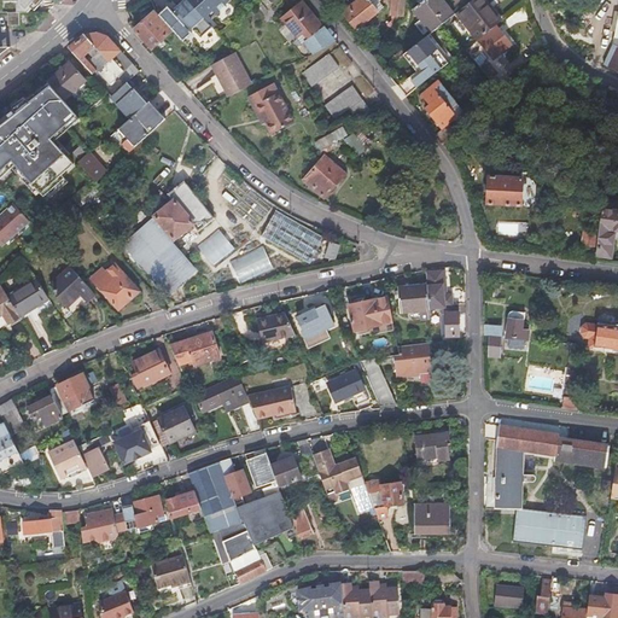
[(19,0),(21,1),(18,1),(18,13),(19,13),(28,13),(33,9),(35,11),(44,3),(40,0),(19,0)]
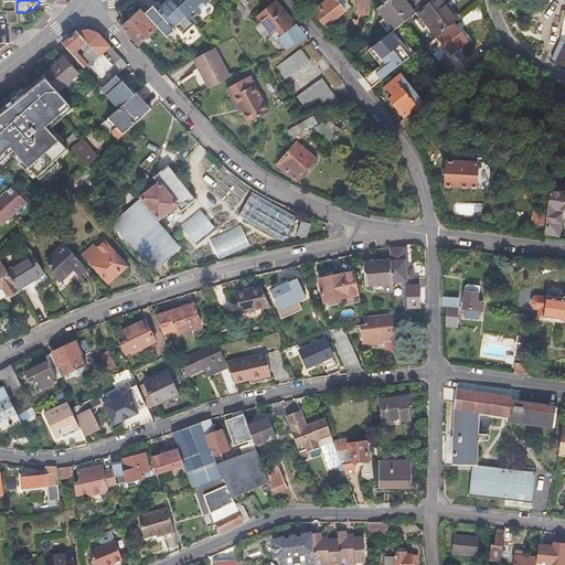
[(157,29),(173,48),(200,24),(194,18),(205,8),(202,3),(205,0),(161,0),(144,14),(157,29)]
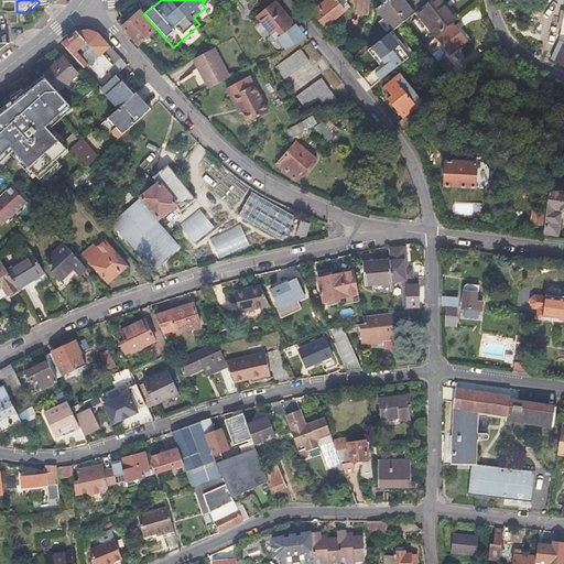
[(242,14),(258,3),(257,0),(237,0),(234,3),(242,14)]
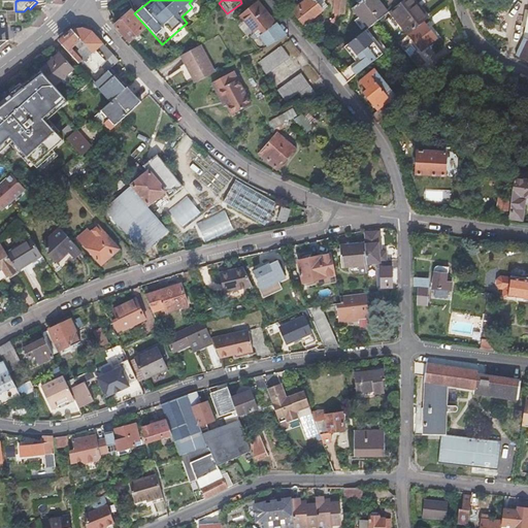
[(307,0),(302,5),(298,0),(286,0),(297,14),(302,22),(306,26),(309,29),(317,23),(314,19),(328,6),(322,0),(317,0),(316,1),(314,0),(307,0)]
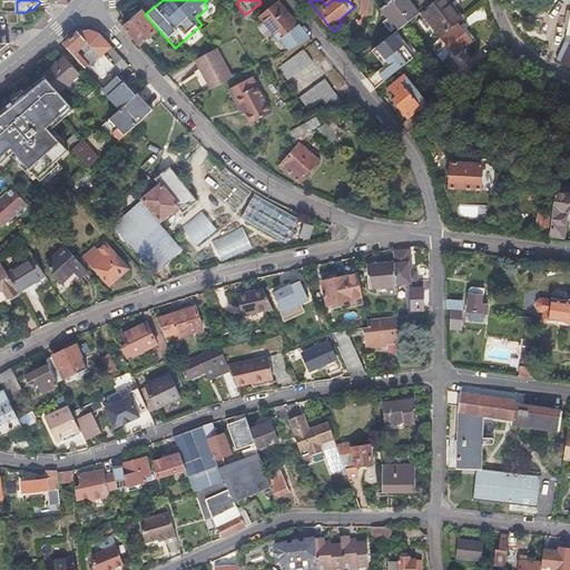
[(393,0),(381,10),(397,31),(409,22),(418,15),(406,0),(393,0)]
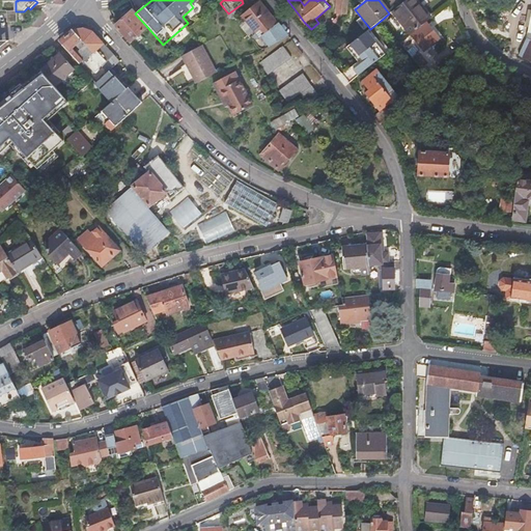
[(402,26),(410,35),(427,21),(419,10),(418,12),(415,8),(418,4),(414,0),(404,0),(394,8),(407,24),(402,26)]
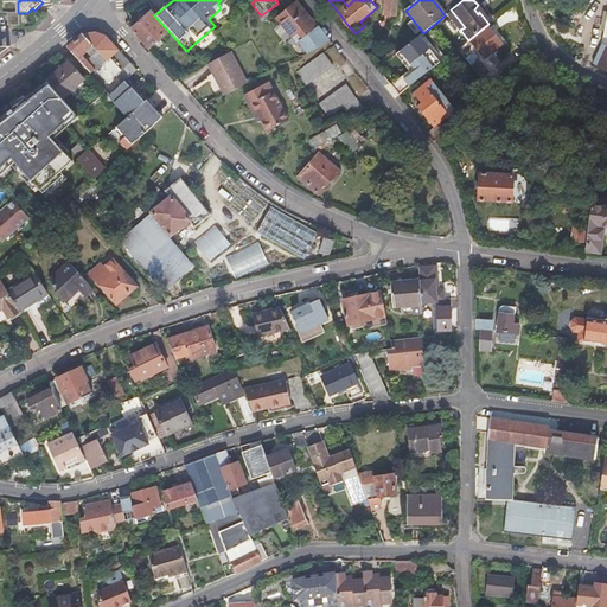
[(328,42),(296,2),(276,19),(281,26),(282,25),(294,39),(298,36),(302,40),(300,43),(307,53),(328,42)]
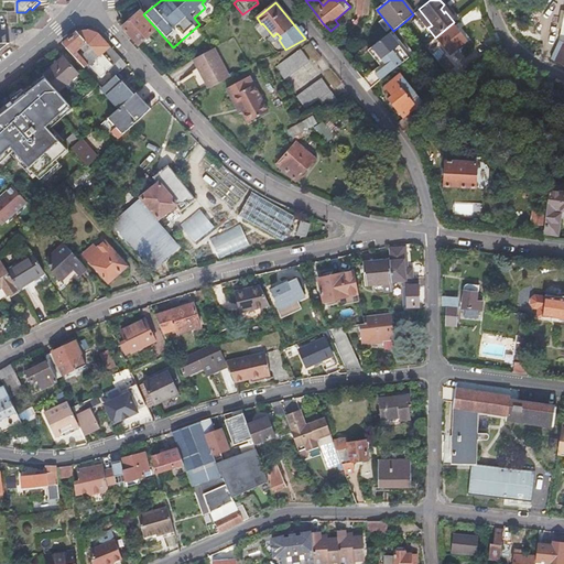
[(445,11),(454,22),(456,20),(444,4),(441,9),(444,13),(445,11)]
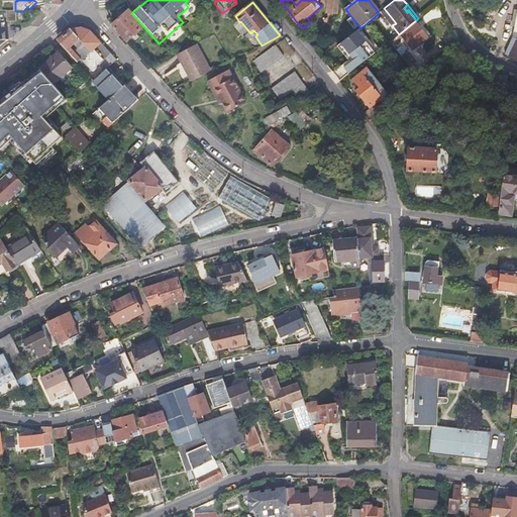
[(381,11),(392,25),(396,23),(384,8),(381,11)]
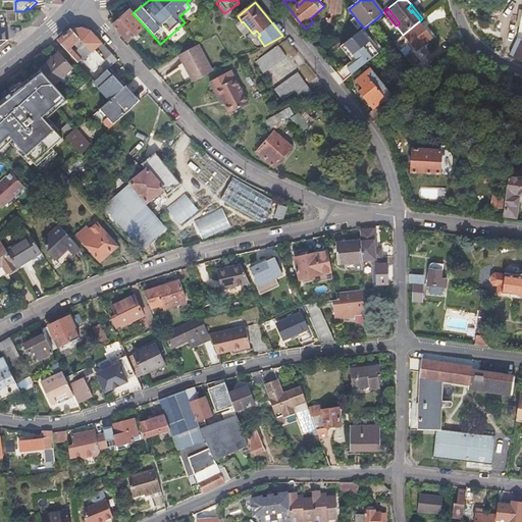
[(17,22),(16,11),(15,11),(7,11),(7,22),(17,22)]
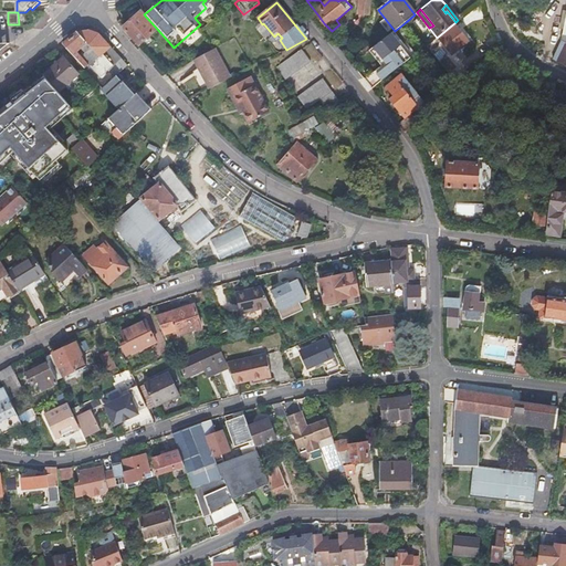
[(142,12),(122,29),(138,46),(157,29),(144,14),(142,12)]
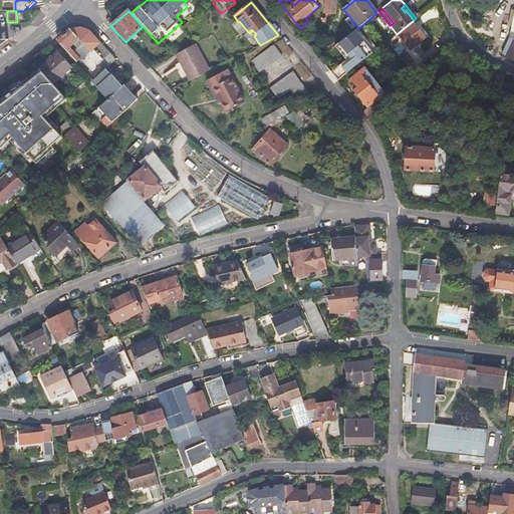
[(513,13),(509,38),(501,55),(513,60),(513,13)]
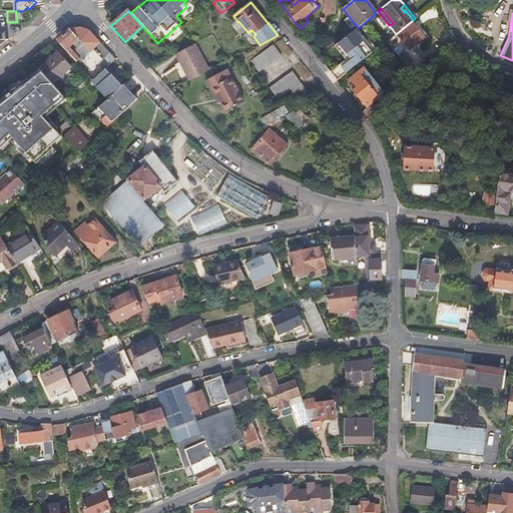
[(395,53),(395,54),(410,72),(423,62),(414,51),(411,48),(415,45),(424,38),(412,23),(387,43),(395,53)]
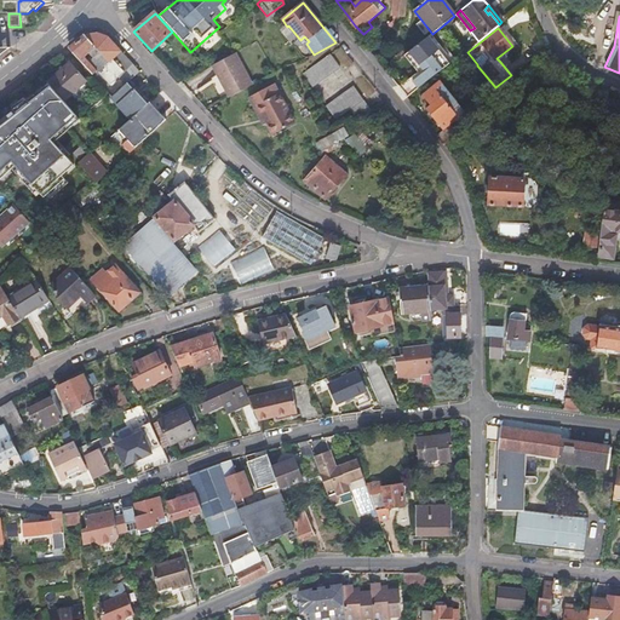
[(454,61),(432,34),(430,35),(452,63),(454,61)]
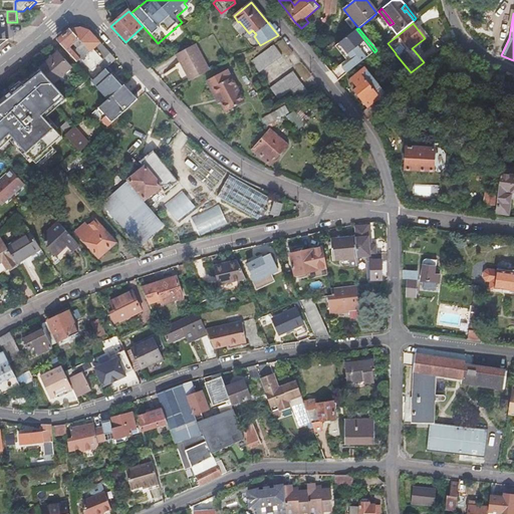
[(374,52),(356,29),(338,44),(351,60),(347,63),(341,68),(346,74),(374,52)]
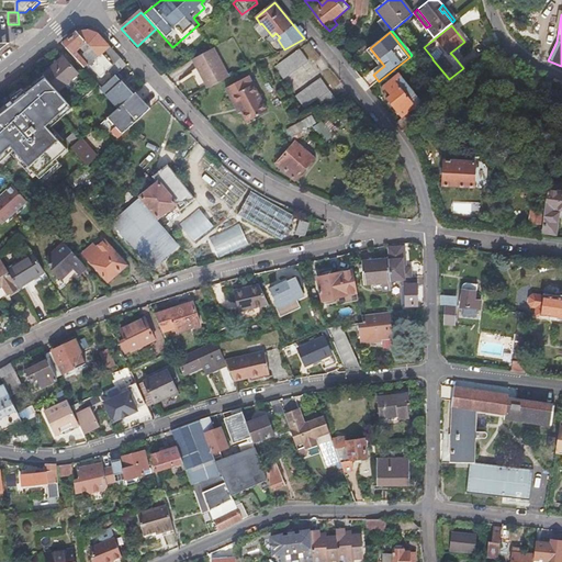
[(86,33),(77,34),(86,44),(80,48),(82,51),(80,53),(82,55),(80,57),(98,76),(99,78),(108,71),(113,78),(117,75),(125,67),(98,35),(90,33),(88,33),(86,33)]
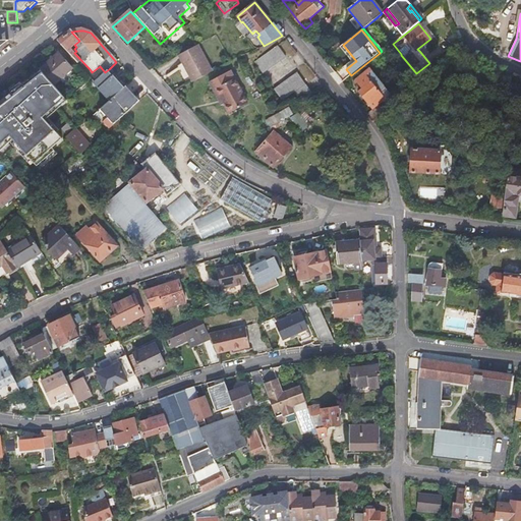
[(71,32),(57,42),(87,74),(91,70),(74,53),(70,49),(74,45),(79,41),(71,32)]
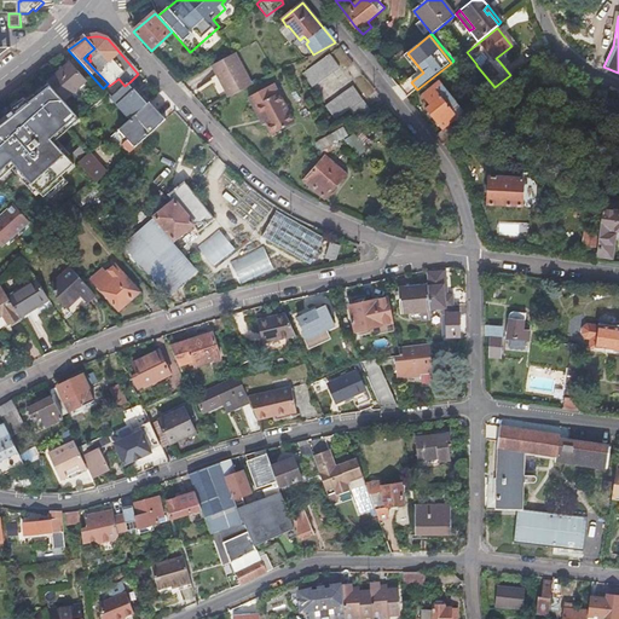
[(423,73),(408,53),(403,57),(417,74),(398,90),(406,99),(417,90),(411,82),(423,73)]
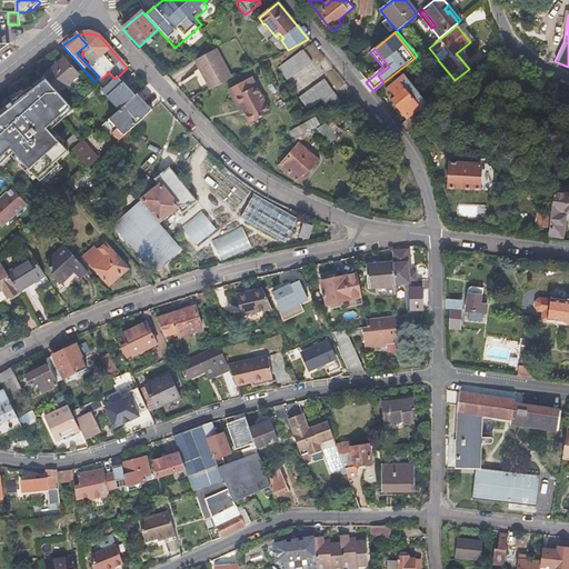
[(210,91),(231,80),(215,50),(193,61),(198,70),(200,69),(202,73),(201,75),(210,91)]
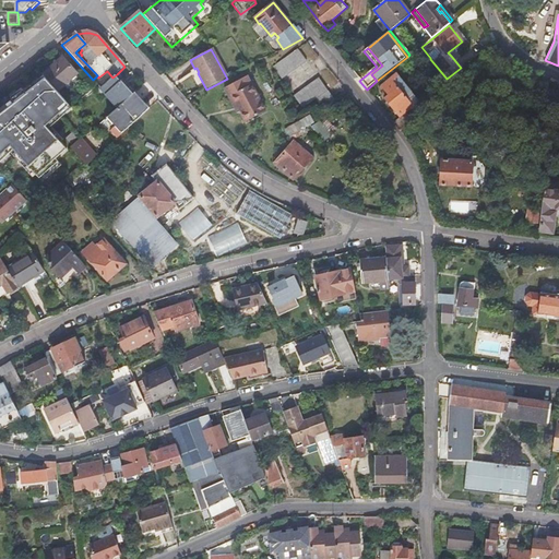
[(282,80),(306,61),(297,50),(273,68),(282,80)]
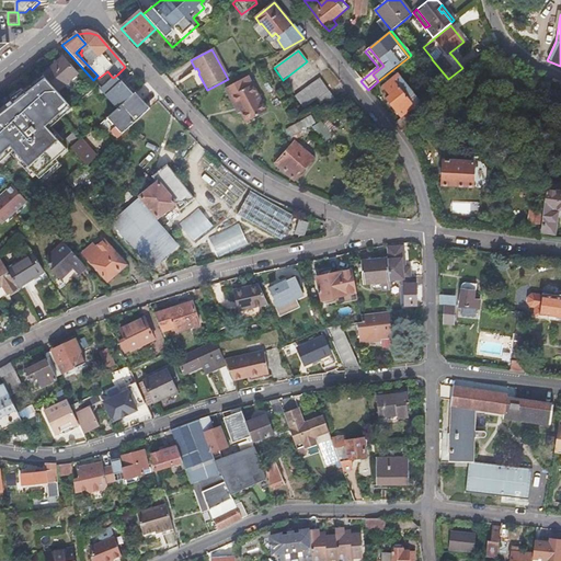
[(43,77),(57,93),(78,76),(64,59),(43,77)]
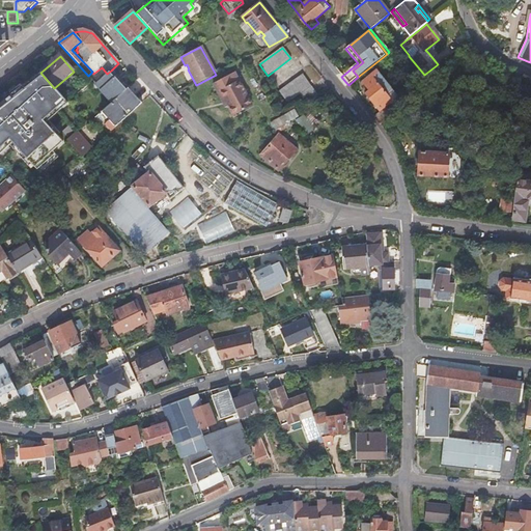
[(112,103),(128,88),(111,71),(107,74),(95,84),(95,85),(112,103)]
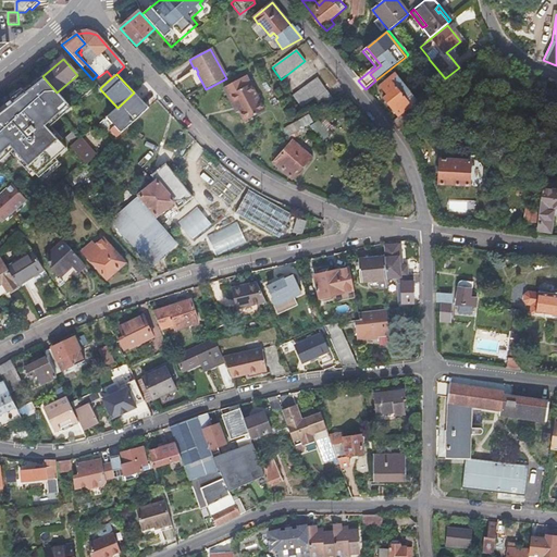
[(57,93),(42,76),(0,110),(0,159),(10,150),(33,177),(36,174),(42,181),(62,164),(56,157),(65,149),(42,123),(66,103),(57,93)]
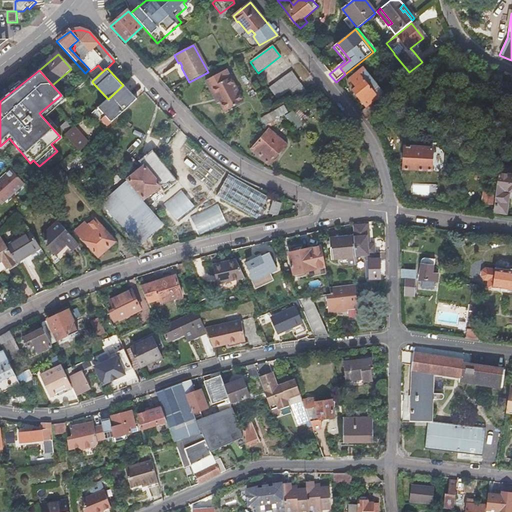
[(371,103),(376,99),(370,91),(374,87),(375,87),(360,70),(349,79),(356,87),(352,91),(359,98),(366,108),(371,103)]
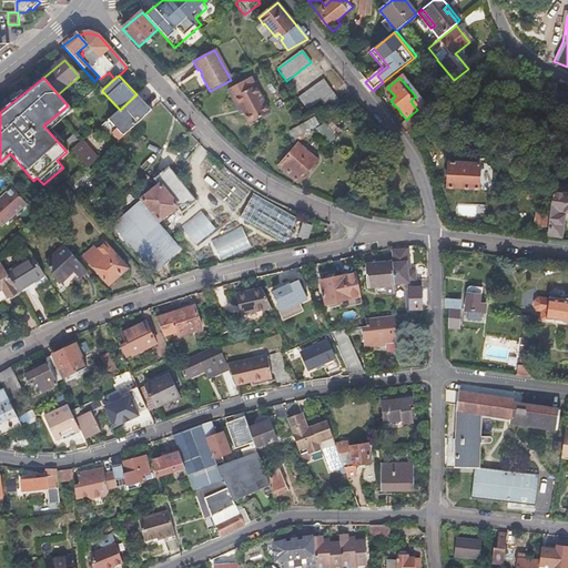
[(235,100),(244,114),(250,125),(271,114),(251,79),(229,91),(233,101),(235,100)]
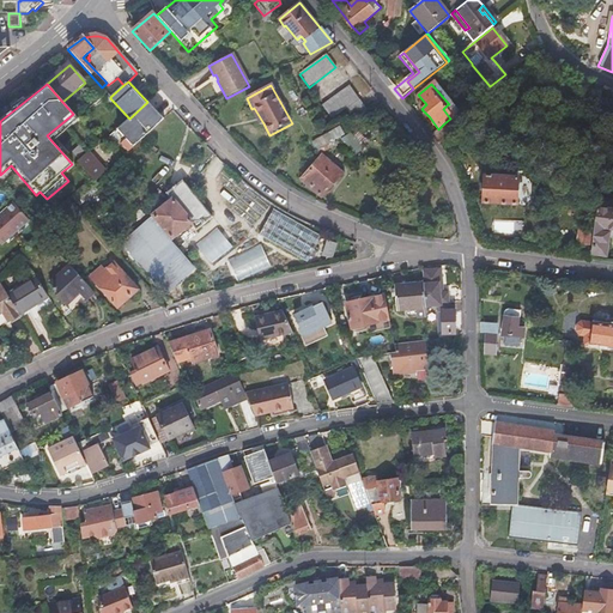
[(332,120),(359,99),(350,86),(322,107),(332,120)]
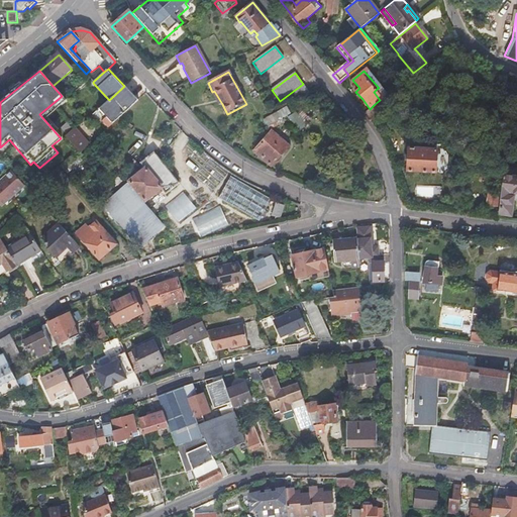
[(298,100),(309,92),(303,85),(293,93),(298,100)]
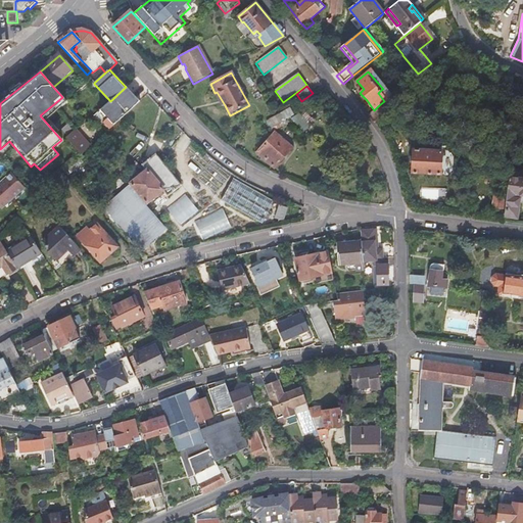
[(103,123),(109,130),(140,102),(126,87),(110,101),(95,115),(98,117),(100,115),(104,119),(105,116),(107,119),(103,123)]
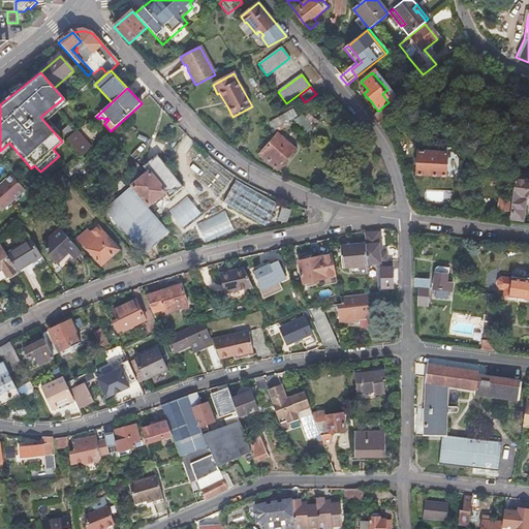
[(389,102),(394,98),(386,90),(382,94),(389,102)]
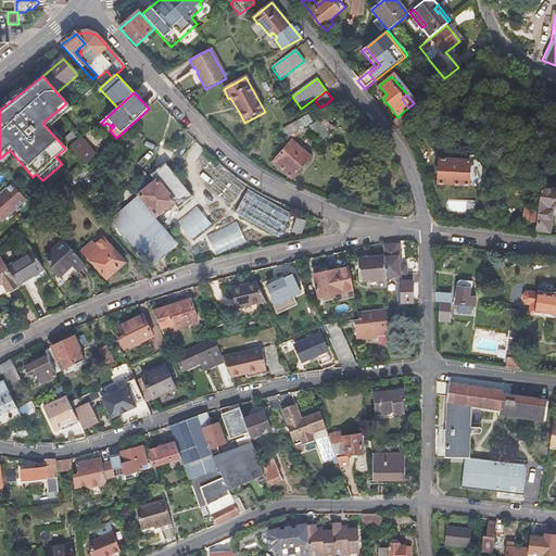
[(236,114),(239,112),(230,98),(228,99),(236,114)]
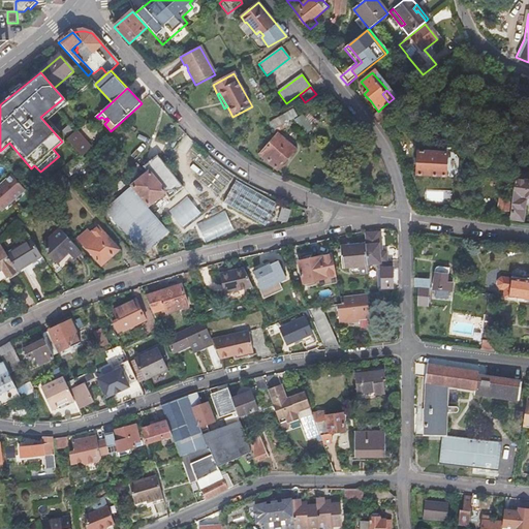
[(378,112),(372,116),(377,124),(390,114),(383,106),(378,112)]
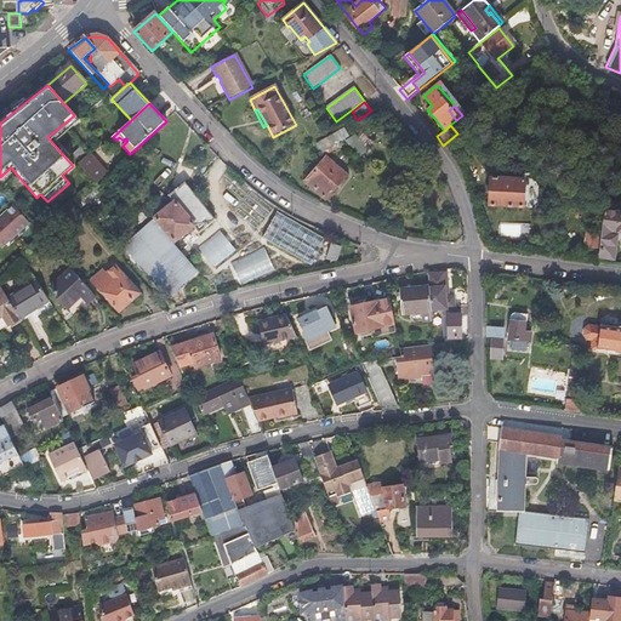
[(353,127),(325,142),(329,149),(337,146),(341,143),(357,135),(353,127)]
